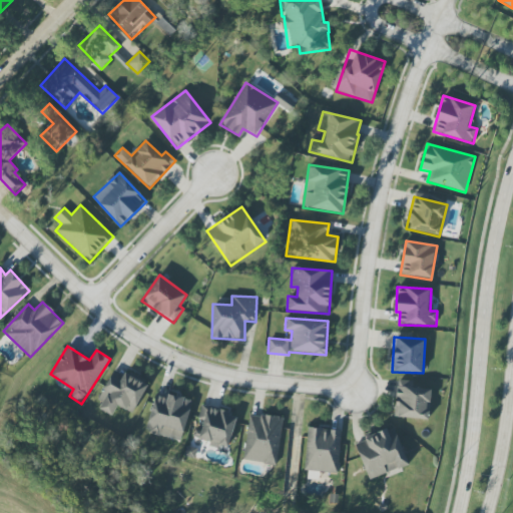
[(147,385),(114,368),(99,398),(103,400),(98,409),(112,416),(117,406),(132,414),(147,385)]
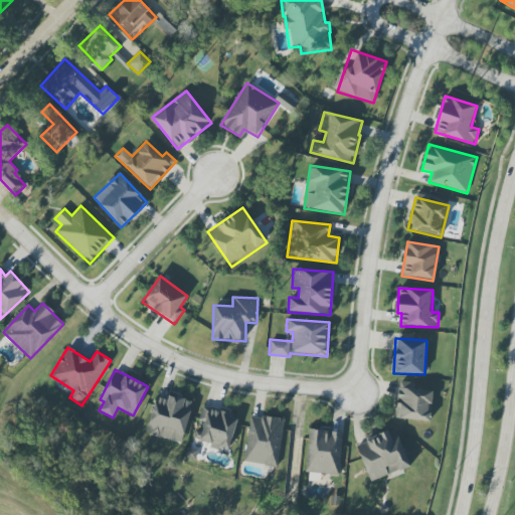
[(432,390),(414,390),(414,382),(398,382),(396,419),(431,420),(432,390)]
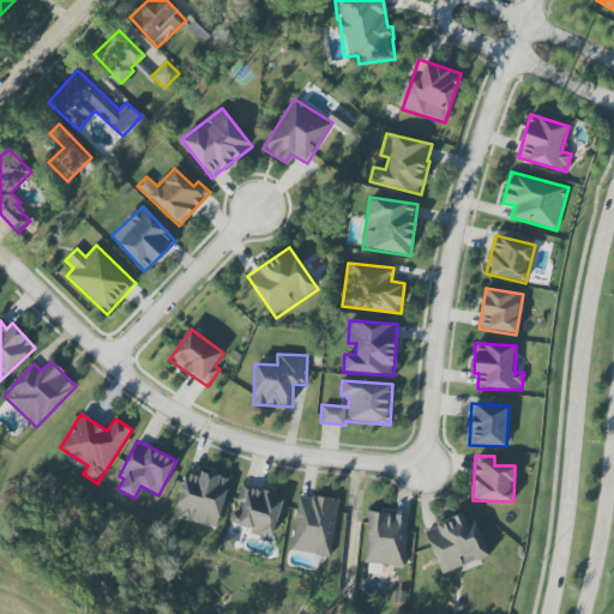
[(215,529),(230,481),(188,468),(173,516),(215,529)]
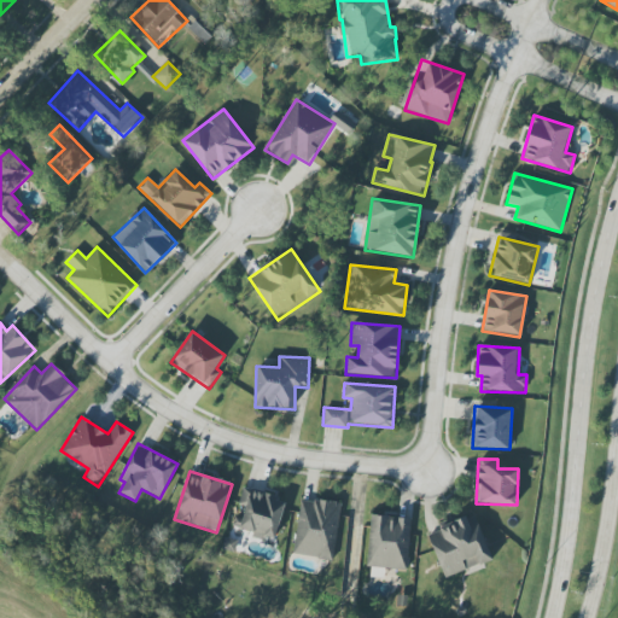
[(275,541),(286,500),(243,489),(232,529),(275,541)]
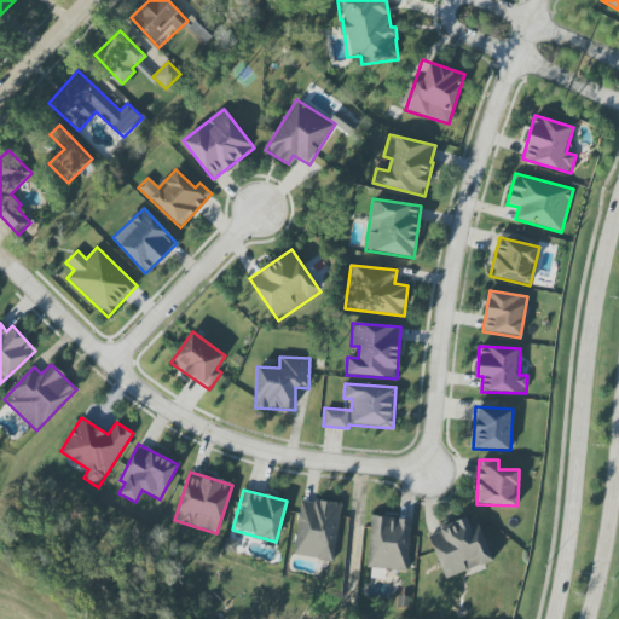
[(295,556),(335,561),(340,504),(300,501),(295,556)]
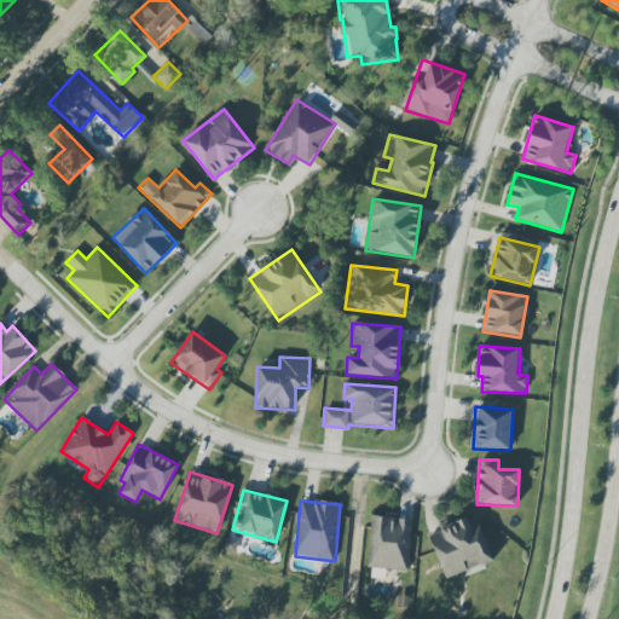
[(411,519),(370,516),(368,570),(408,571),(411,519)]
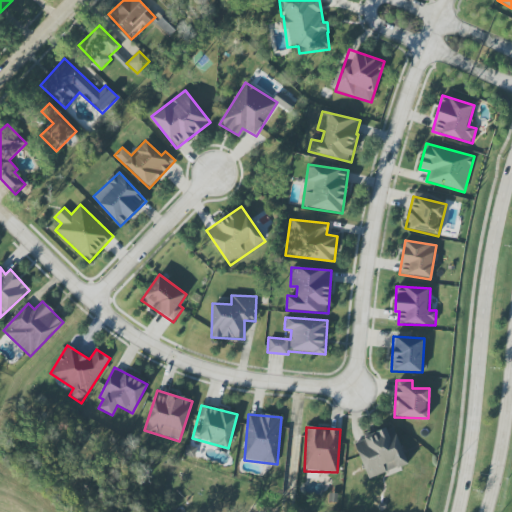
[(394,427),(354,442),(368,479),(407,465),(394,427)]
